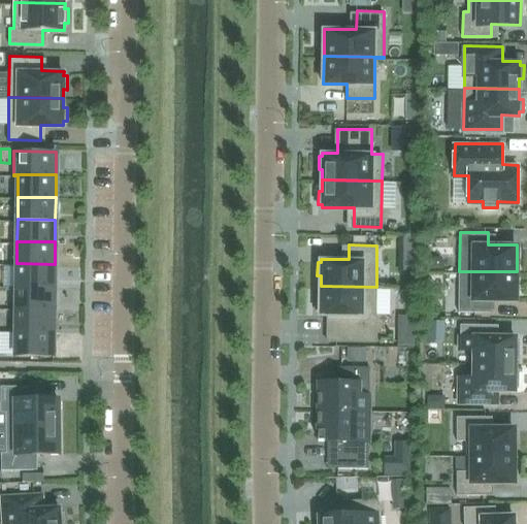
[(17,263),(17,286),(55,286),(55,264),(17,263)]
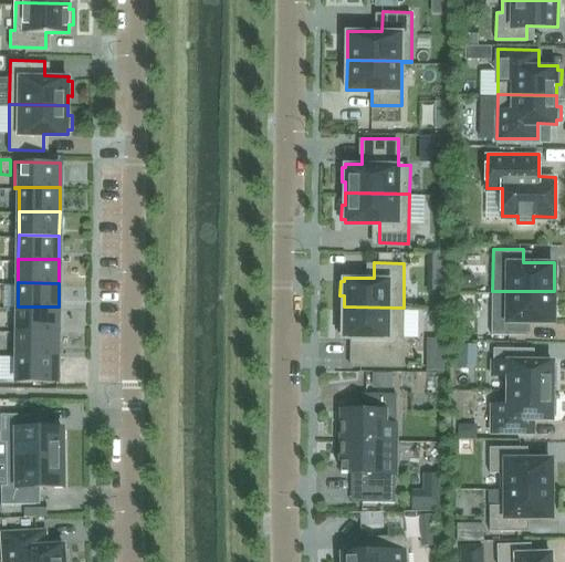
[(554,291),(492,291),(492,333),(522,333),(522,320),(553,320),(554,291)]
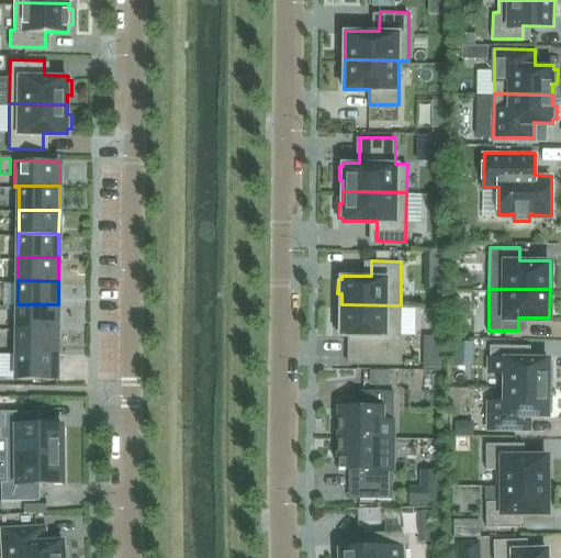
[(58,304),(18,304),(17,328),(57,328),(58,304)]
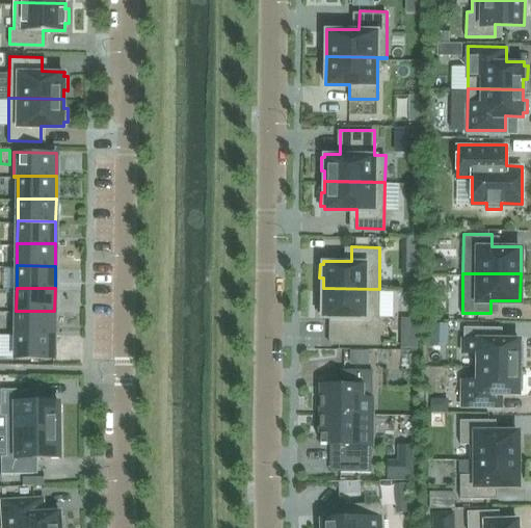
[(379,289),(323,288),(322,299),(319,299),(319,313),(322,313),(322,316),(334,316),(334,322),(330,322),(330,342),(378,343),(379,289)]
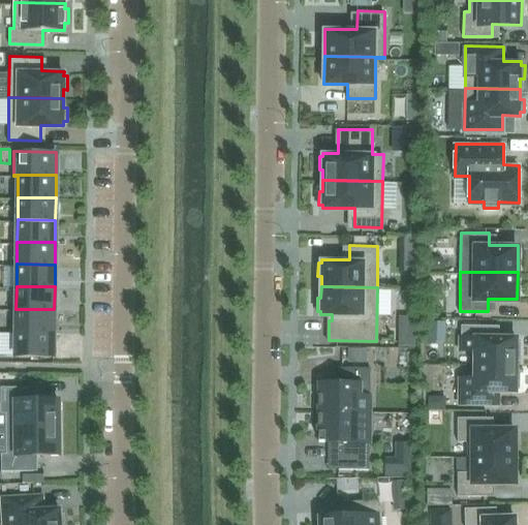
[(16,309),(16,331),(54,332),(54,309),(16,309)]
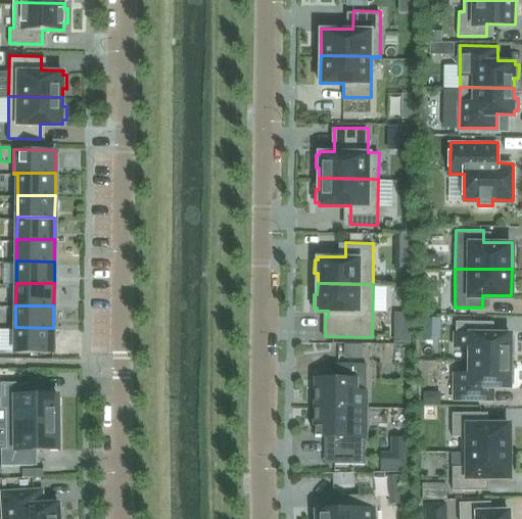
[(493,320),(456,320),(456,345),(465,345),(474,350),(474,359),(510,359),(510,355),(514,355),(515,336),(511,336),(511,332),(493,332),(493,320)]
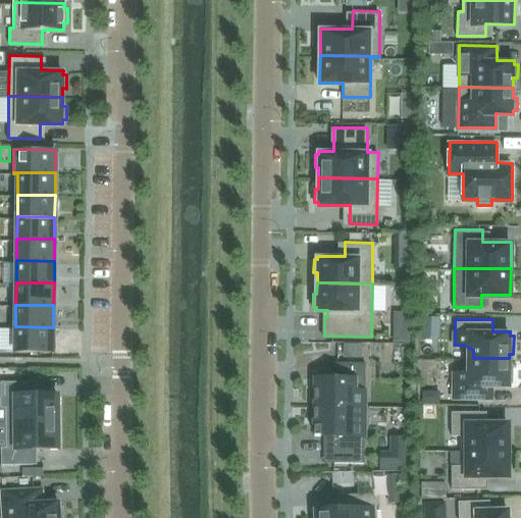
[(15,326),(15,350),(53,350),(53,327),(15,326)]
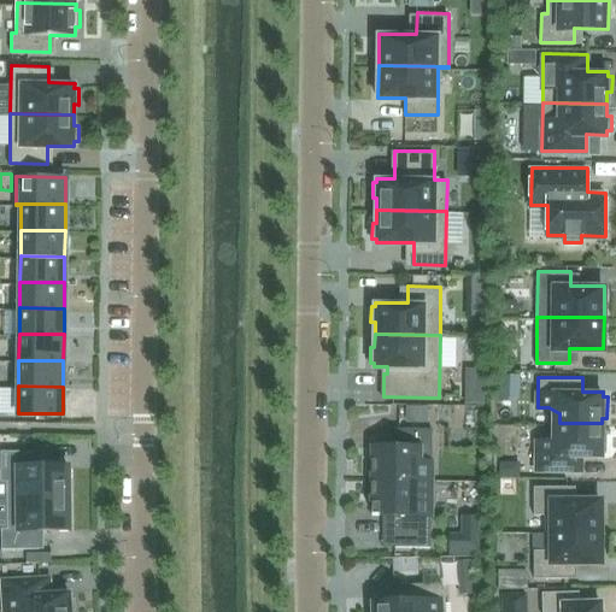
[(538,439),(537,469),(581,469),(581,454),(602,455),(602,451),(606,451),(606,429),(602,429),(602,423),(559,423),(559,433),(547,439),(538,439)]
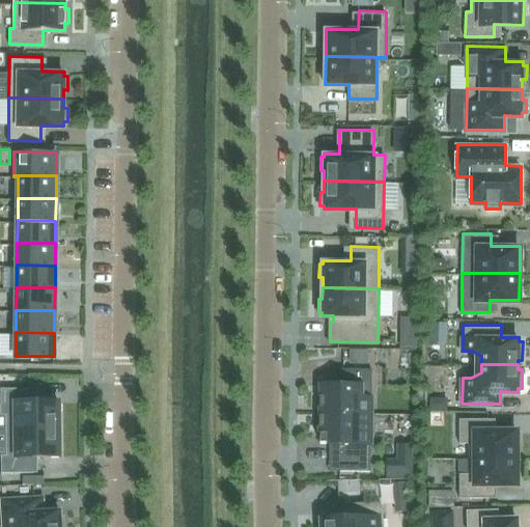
[(321,383),(321,411),(371,412),(371,395),(361,395),(362,366),(341,366),(341,383),(321,383)]
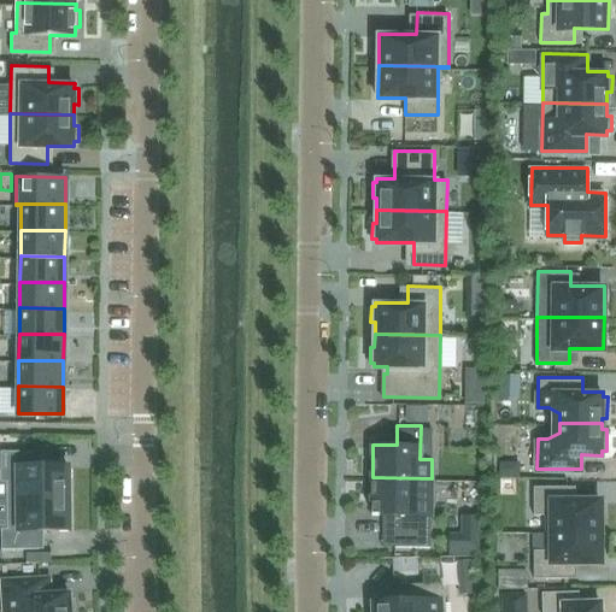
[(34,448),(1,449),(1,480),(7,480),(7,496),(69,496),(68,465),(34,465),(34,448)]
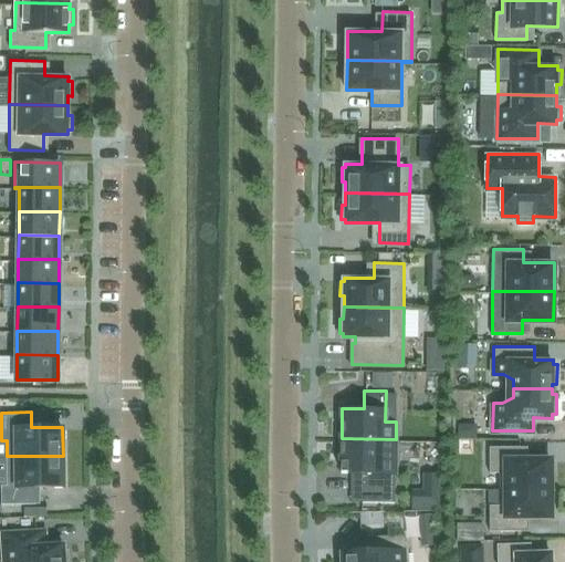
[(396,439),(342,438),(342,460),(342,470),(363,471),(362,500),(384,500),(384,471),(396,471),(396,439)]
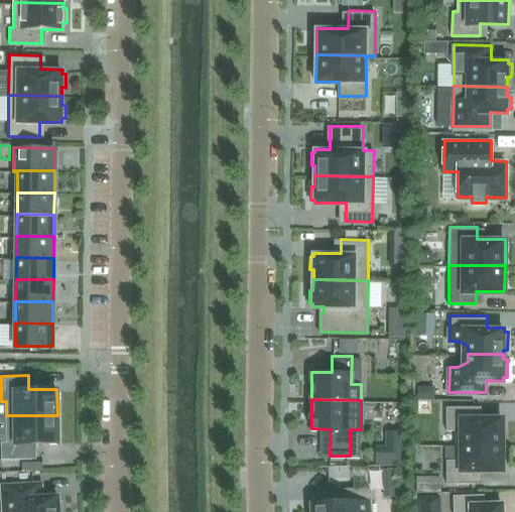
[(474,405),(446,405),(446,428),(457,428),(457,443),(502,443),(502,417),(474,417),(474,405)]
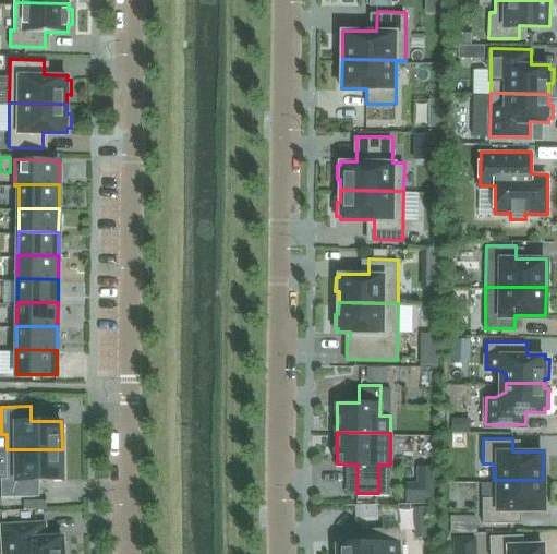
[(62,449),(7,449),(7,477),(1,477),(2,495),(35,495),(35,481),(38,478),(62,478),(62,449)]
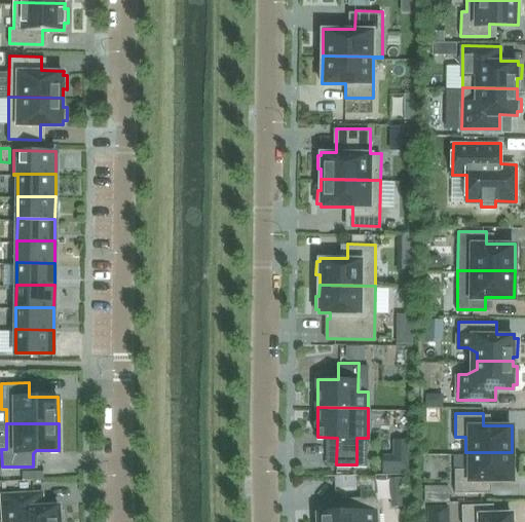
[(512,452),(465,452),(465,468),(455,468),(455,491),(484,491),(484,479),(513,479),(512,452)]
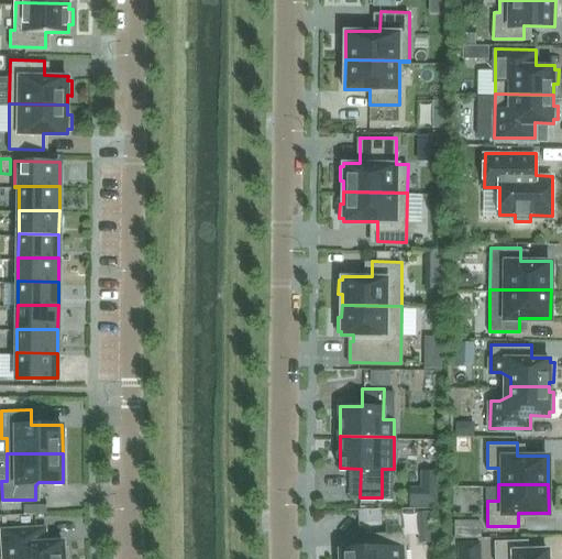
[(42,526),(3,528),(4,558),(66,558),(69,558),(68,545),(64,545),(64,540),(46,540),(43,538),(42,526)]
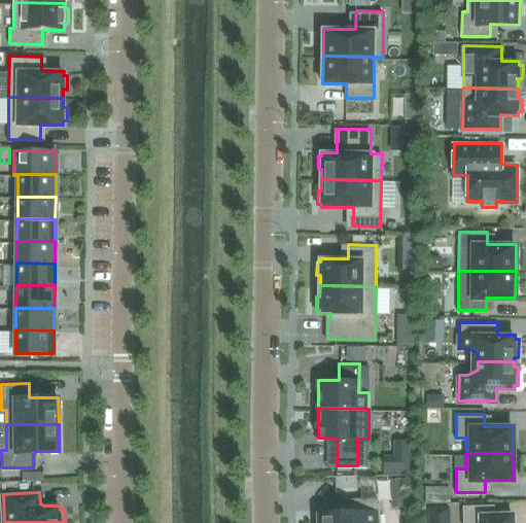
[(379,522),(378,496),(336,498),(337,513),(319,514),(319,522),(379,522)]
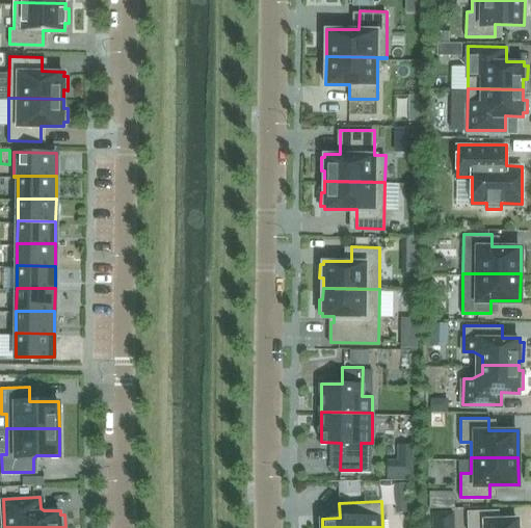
[(499,508),(468,509),(468,527),(518,527),(518,518),(499,519),(499,508)]
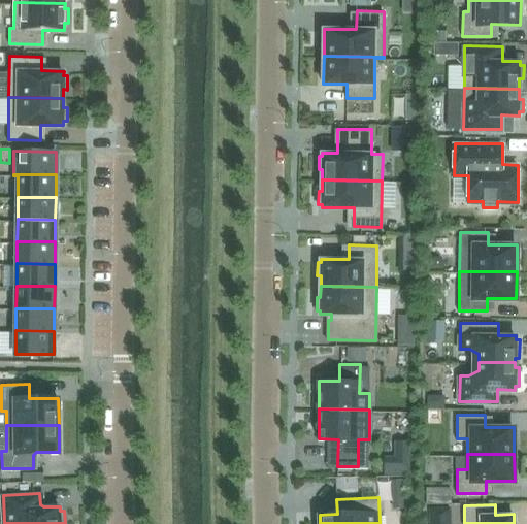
[(451,523),(451,514),(430,515),(430,523),(451,523)]
